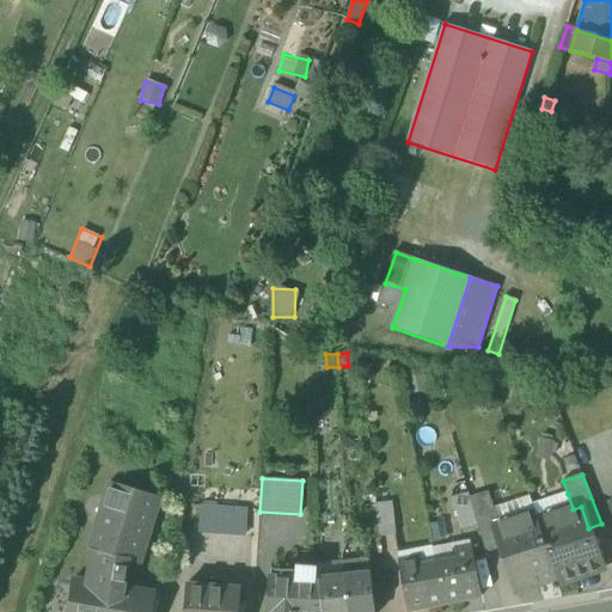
[(67,611),(153,611),(157,594),(135,591),(124,589),(129,562),(140,565),(161,499),(110,482),(89,550),(93,551),(87,583),(73,580),(67,611)]
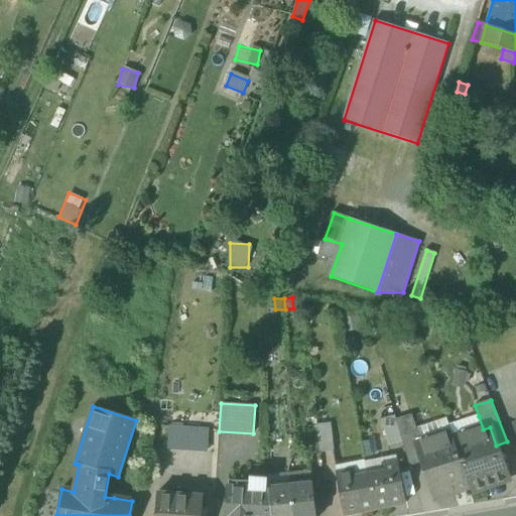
[(412,415),(396,420),(402,442),(409,467),(422,464),(416,445),(421,444),(412,415)]
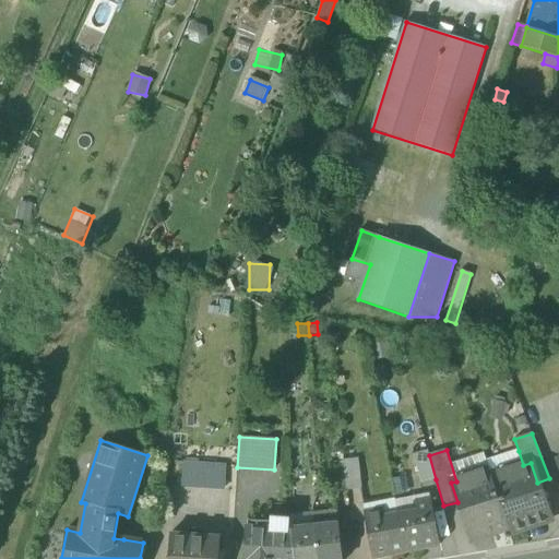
[(421,484),(436,479),(429,455),(428,451),(414,455),(421,484)]
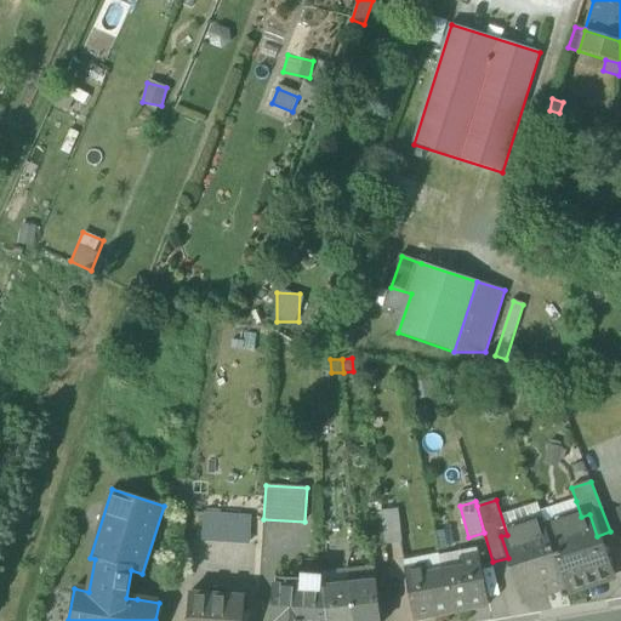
[(543,523),(545,528),(581,517),(576,501),(540,512),(543,523)]
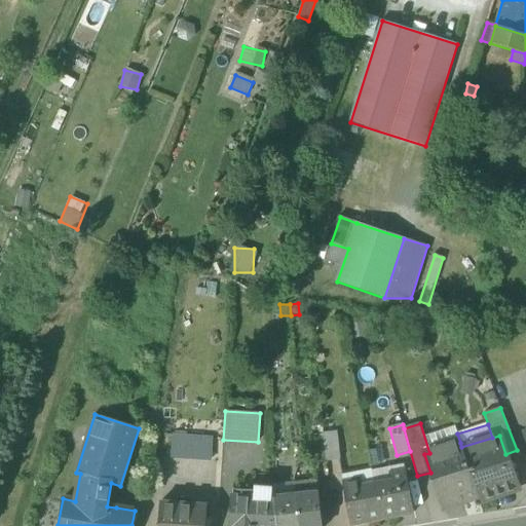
[(324,434),(324,440),(327,461),(340,459),(337,433),(324,434)]
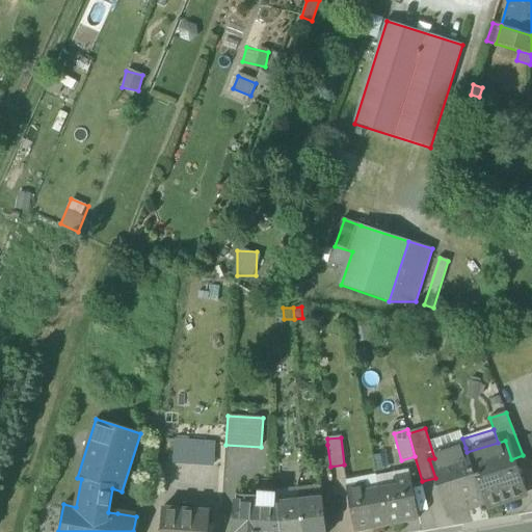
[(174,462),(213,466),(214,443),(175,440),(174,462)]
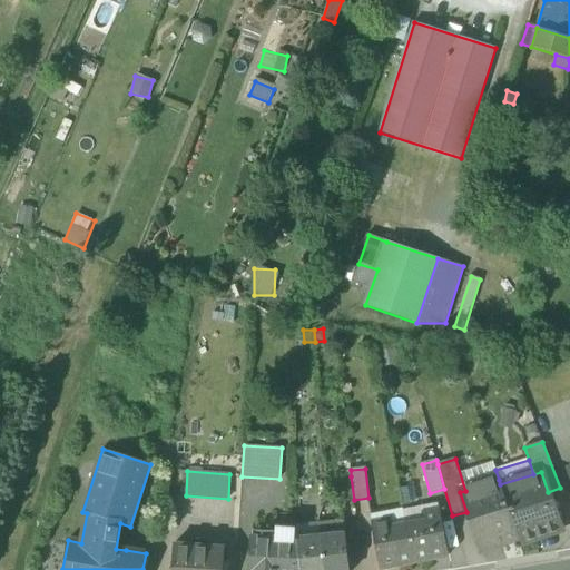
[(541,472),(533,474),(500,484),(518,539),(520,544),(562,530),(557,512),(554,513),(548,492),(541,472)]
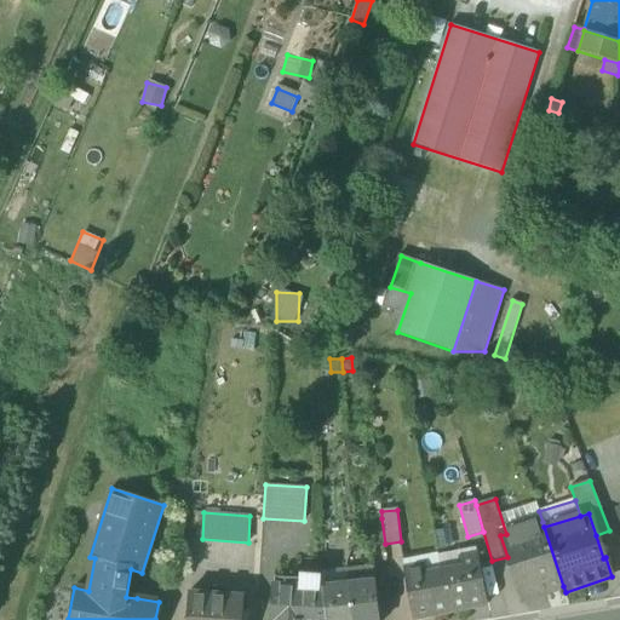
[(385,544),(382,518),(368,520),(371,546),(385,544)]
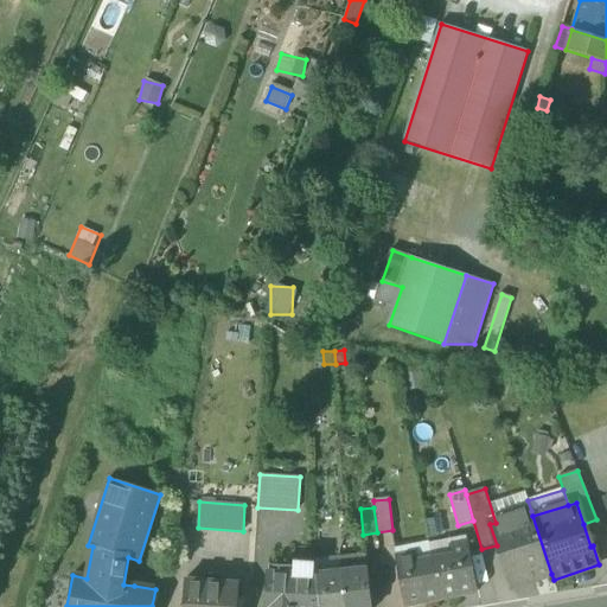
[(511,587),(551,574),(532,516),(531,511),(496,523),(490,524),(497,545),(511,587)]
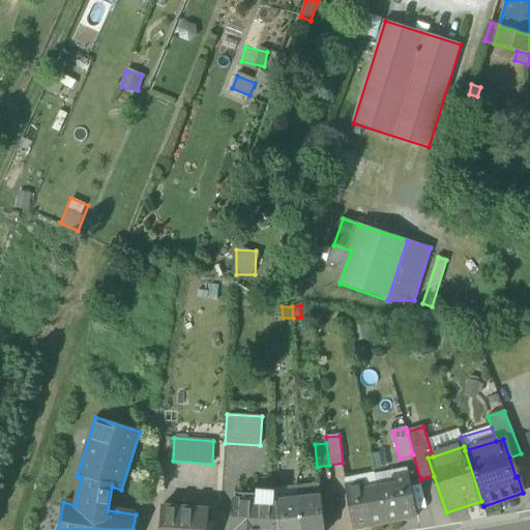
[(393,484),(378,488),(384,524),(402,520),(401,514),(416,512),(409,475),(392,478),(393,484)]
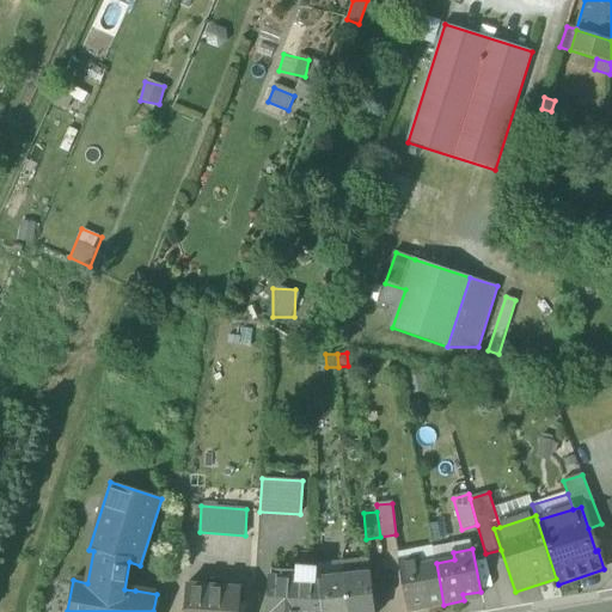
[(424,609),(444,605),(436,563),(421,565),(420,558),(398,563),(407,605),(423,603),(424,609)]
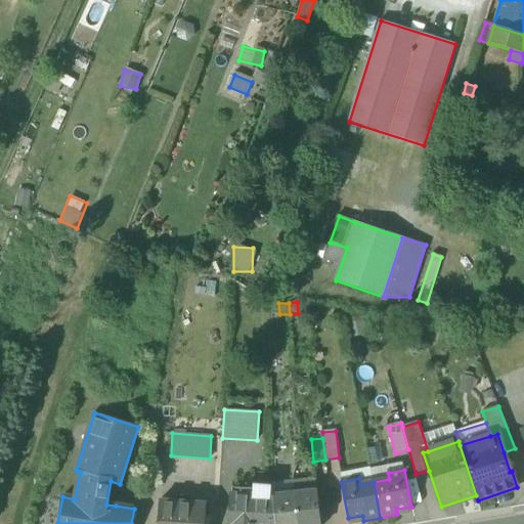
[(294,481),(295,493),(317,491),(315,479),(294,481)]
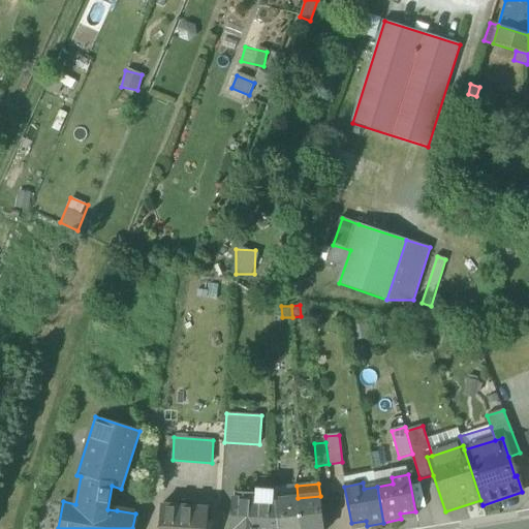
[(107,509),(117,510),(121,489),(112,486),(107,509)]
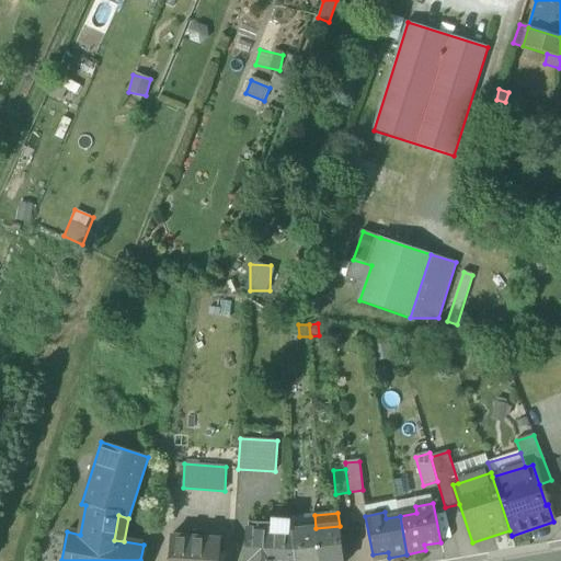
[(292,517),(292,525),(292,531),(316,528),(315,515),(292,517)]
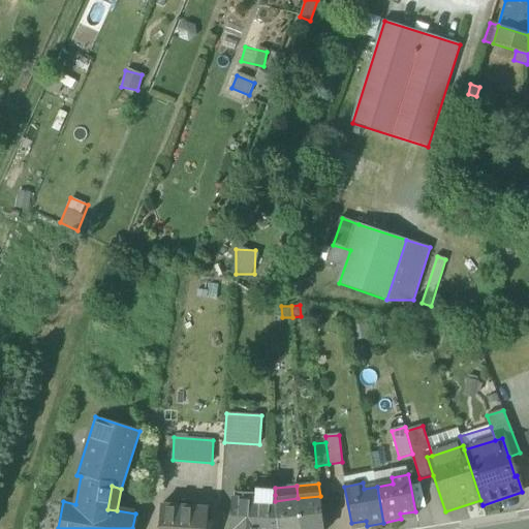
[(278,528),(275,501),(275,495),(255,494),(255,499),(234,498),(231,528),(278,528)]
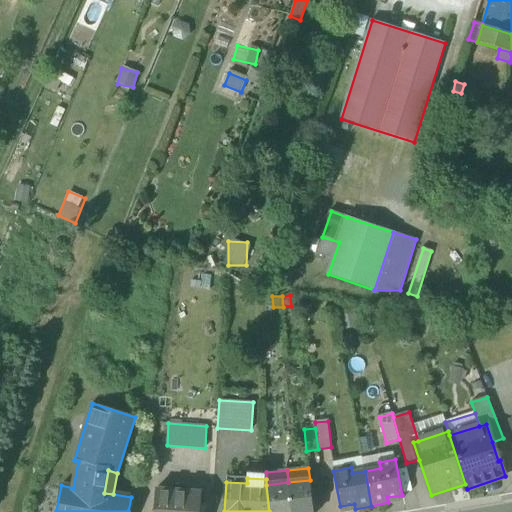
[(313,511),(310,480),(288,482),(291,511),(313,511)]
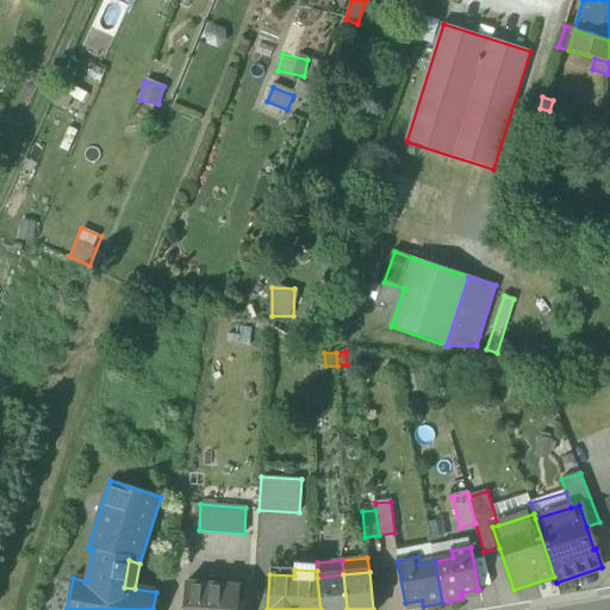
[(347,609),(343,574),(317,578),(321,609),(347,609)]
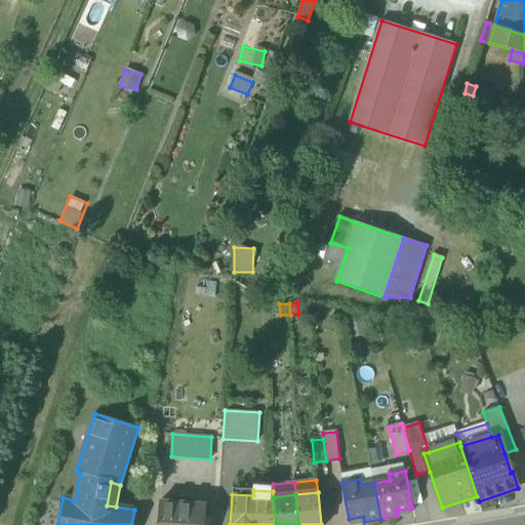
[(158,524),(205,524),(207,505),(160,501),(158,524)]
